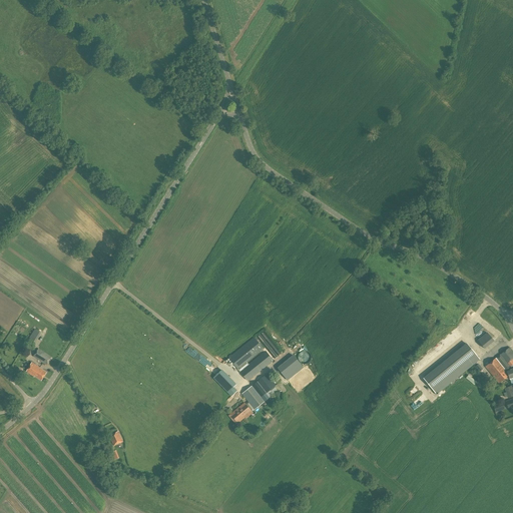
[(34,344),(41,334),(35,330),(28,340),(34,344)]
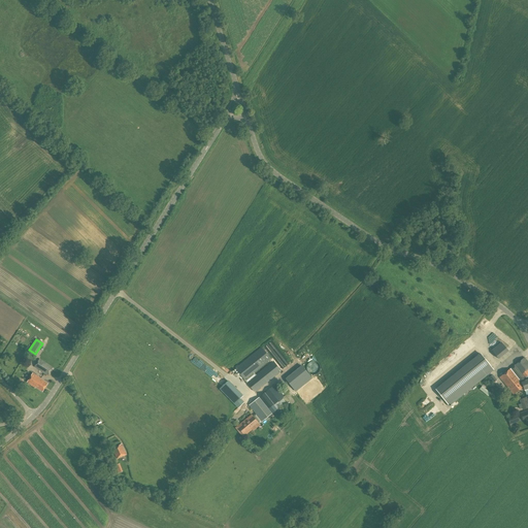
[(271,342),(268,344),(272,350),(286,366),(289,364),(275,348),(271,342)]
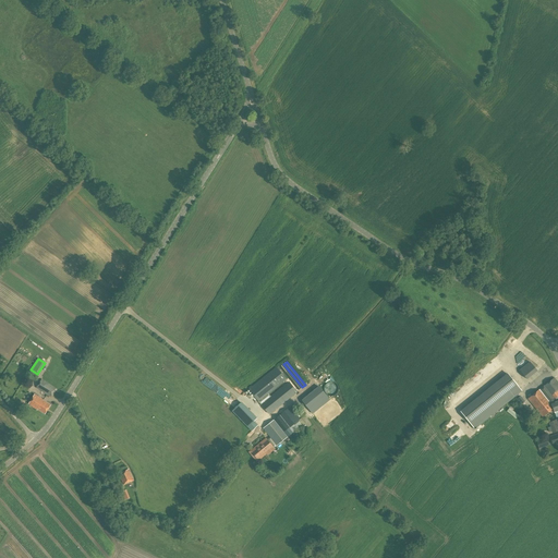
[(282,365),(279,367),(280,367),(283,373),(298,390),(301,388),(287,371),(282,365)]
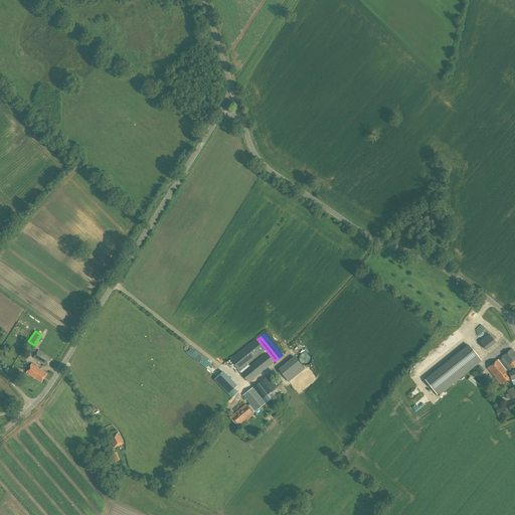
[(247,363),(264,350),(254,339),(229,359),(241,373),(250,366),(247,363)]
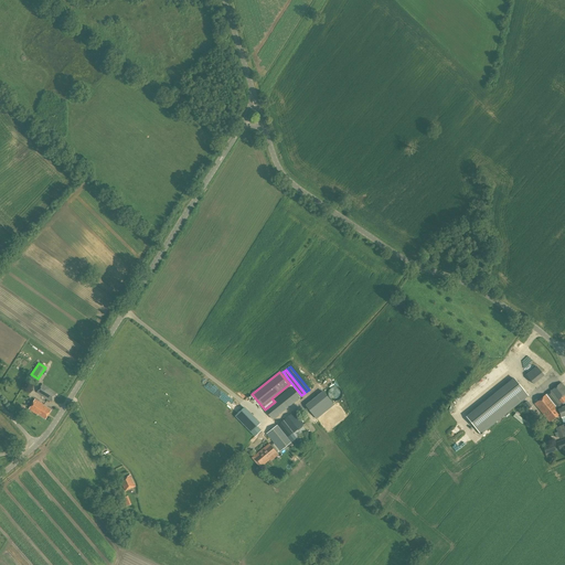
[(533,384),(536,381),(530,372),(526,375),(533,384)]
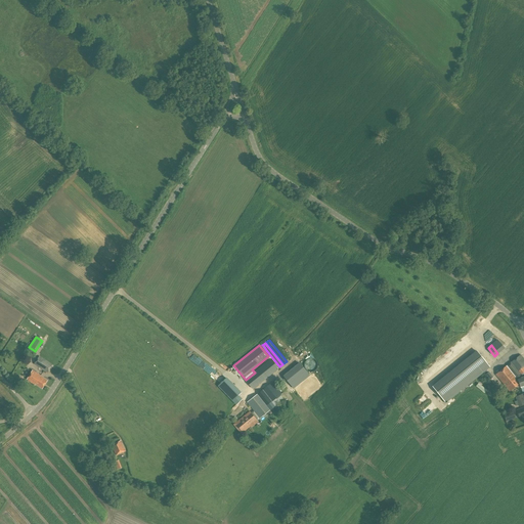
[(476,350),(432,386),(445,403),(490,367),(476,350)]
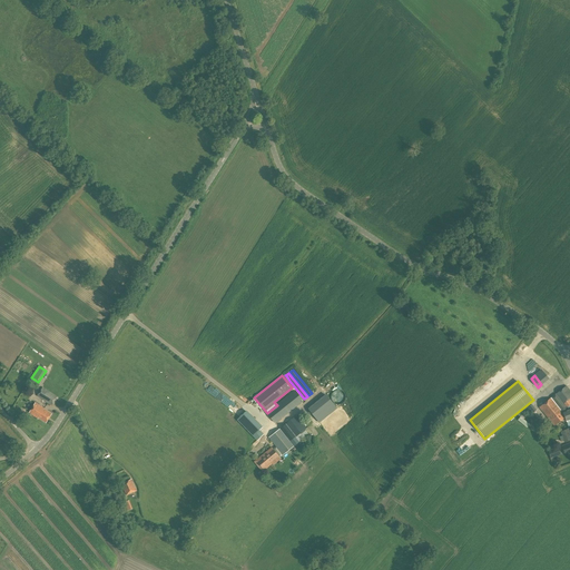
[(563,404),(569,400),(569,397),(569,391),(566,386),(539,408),(550,421),(552,419),(561,412),(557,405),(561,401),(563,404)]
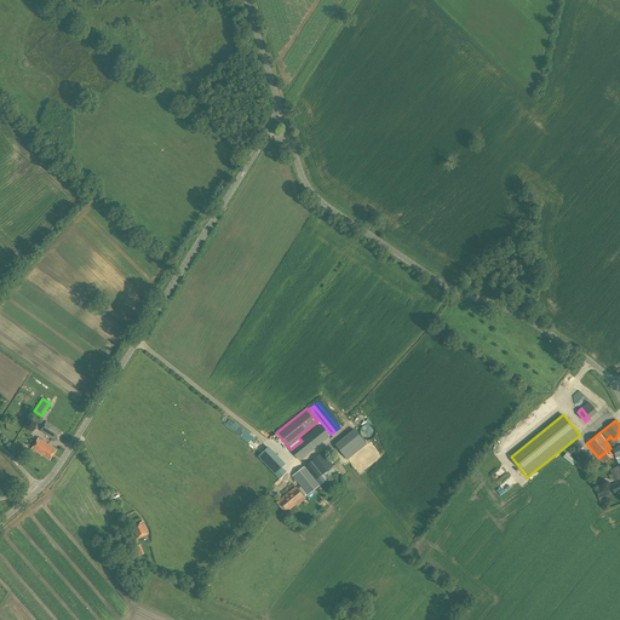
[(56,441),(62,431),(46,422),(40,431),(56,441)]
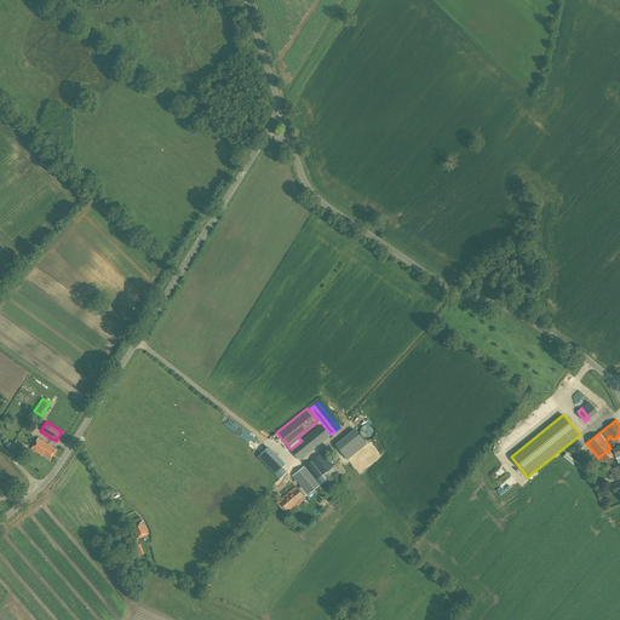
[(336,443),(348,459),(368,443),(355,428),(336,443)]
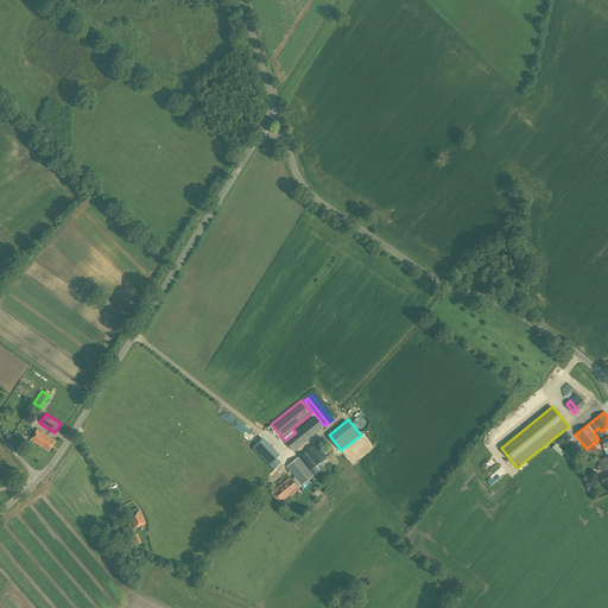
[(293,451),(318,431),(310,420),(296,432),(285,441),(293,451)]
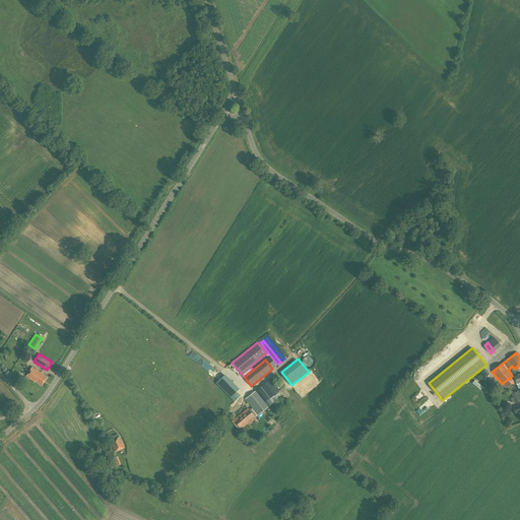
[(512,366),(508,370),(512,376),(504,382),(502,384),(506,389),(515,381),(516,384),(519,382),(519,366),(519,365),(514,369),(512,366)]
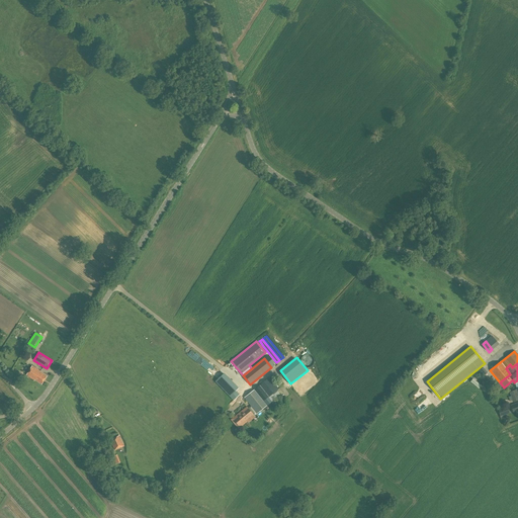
[(34,380),(40,371),(32,366),(26,375),(34,380)]
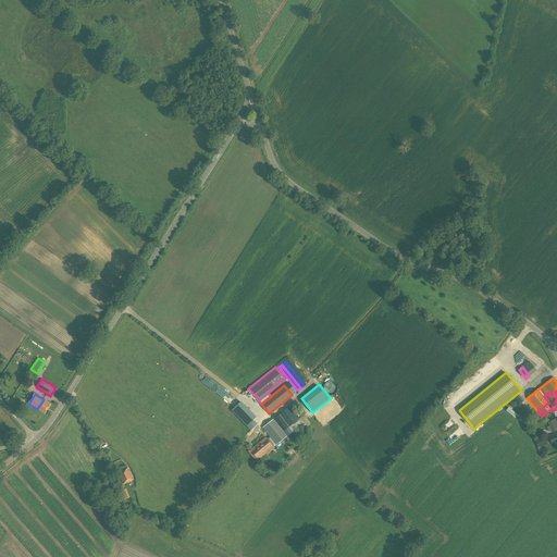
[(44,399),(37,409),(45,413),(50,405),(44,400),(44,399)]
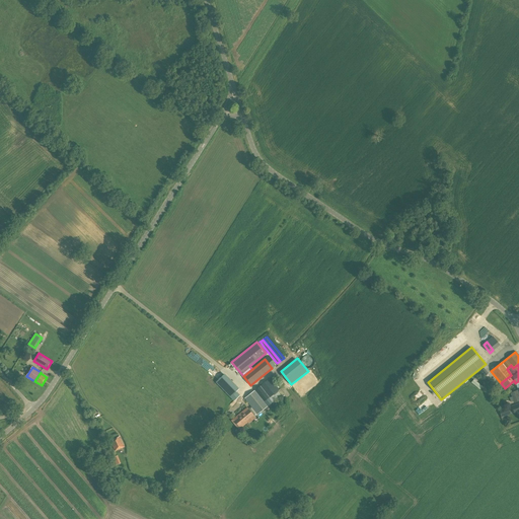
[(239,388),(225,373),(216,382),(234,401),(238,397),(234,393),(236,391),(239,388)]
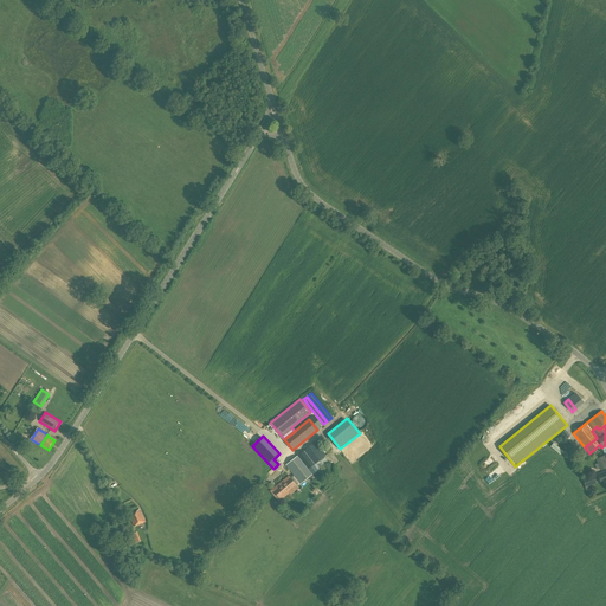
[(291,479),(296,485),(297,487),(323,466),(320,461),(324,457),(314,443),(285,465),(295,477),(291,479)]
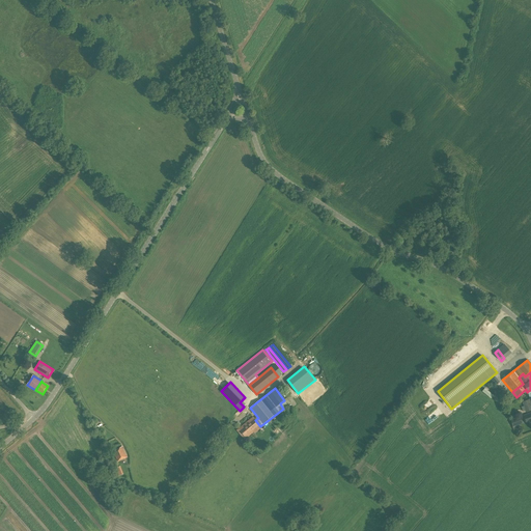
[(259,425),(255,420),(253,417),(248,422),(249,423),(240,430),(244,437),(253,429),(253,430),(259,425)]
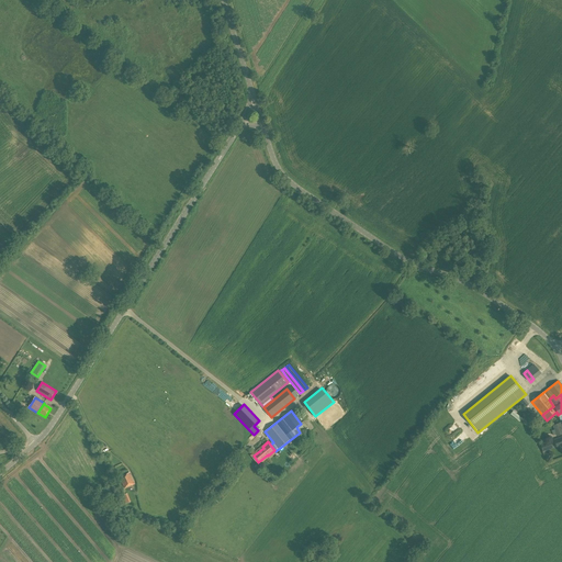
[(542,452),(552,448),(550,441),(540,445),(542,452)]
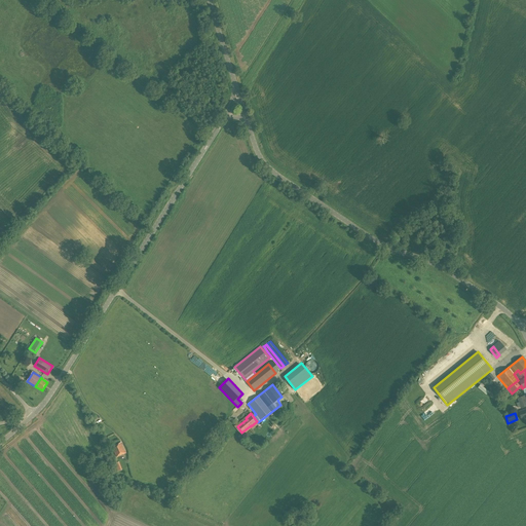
[(117,457),(125,453),(121,443),(112,447),(117,457)]
